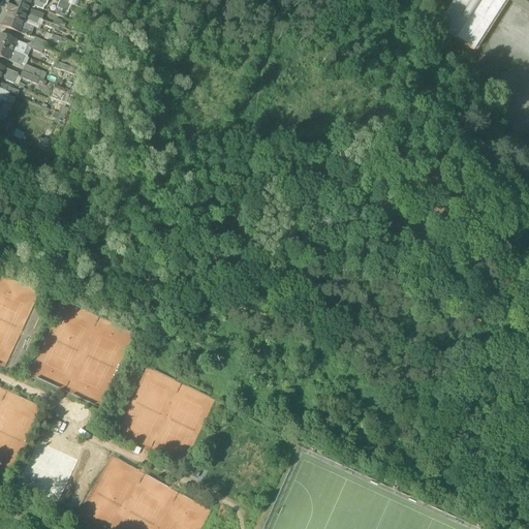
[(7,7),(26,14),(28,10),(28,9),(29,7),(21,3),(22,0),(12,0),(11,3),(9,2),(7,7)]
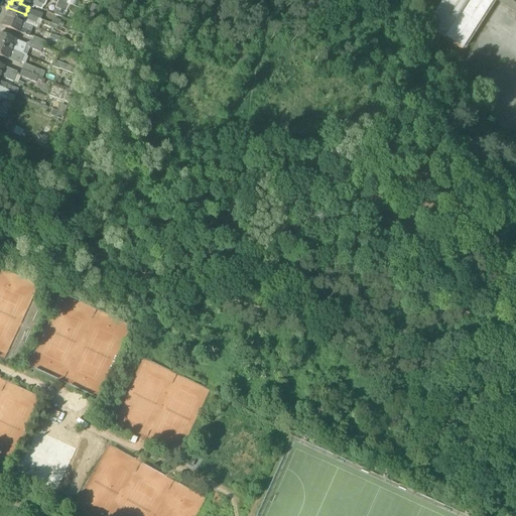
[(47,1),(44,0),(30,0),(29,5),(40,9),(41,5),(44,6),(47,1)]
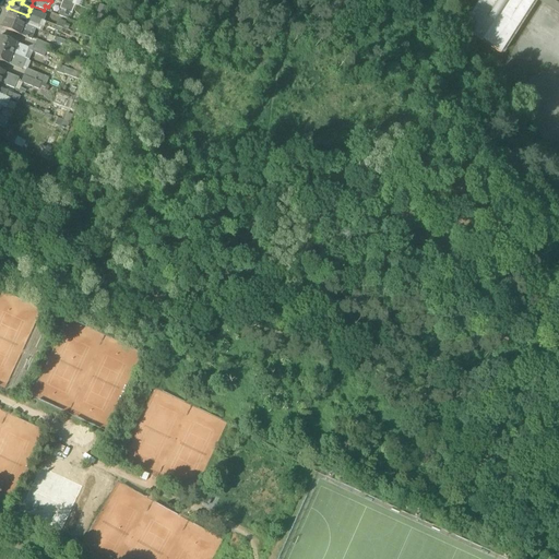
[(483,39),(501,52),(535,0),(479,0),(474,9),(473,9),(472,9),(474,10),(468,18),(467,16),(466,18),(472,21),(468,25),(467,24),(466,25),(475,31),(472,34),(471,33),(471,34),(479,39),(480,38),(483,39)]
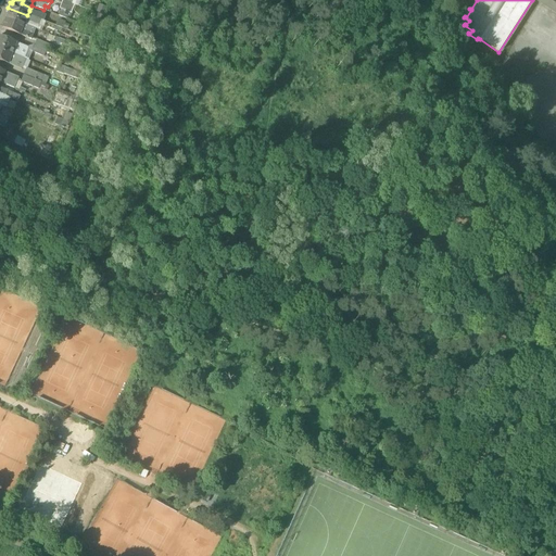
[(533,0),(555,14),(555,3),(550,0),(533,0)]
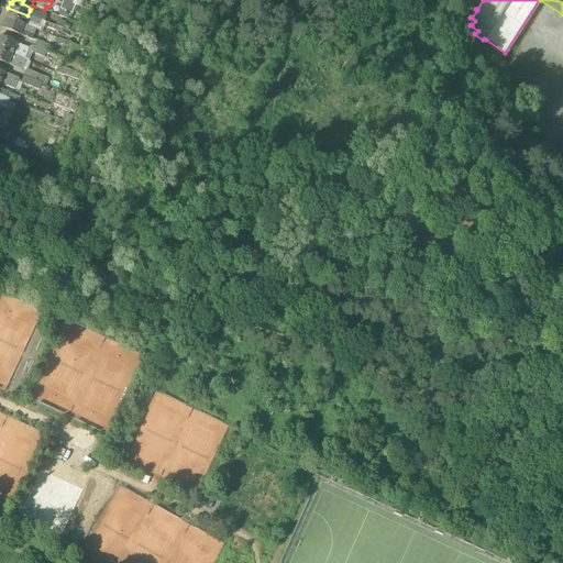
[(59,10),(72,14),(75,6),(72,4),(63,1),(59,10)]
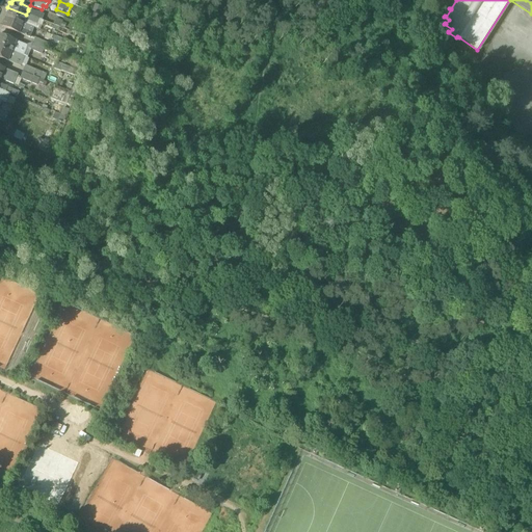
[(99,17),(102,8),(95,5),(91,14),(99,17)]
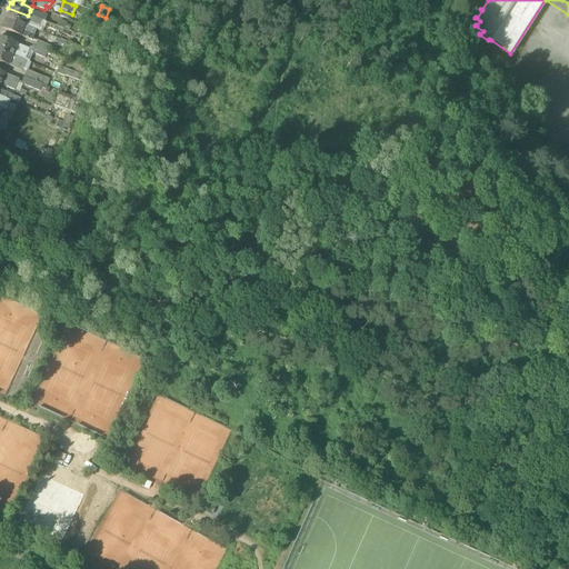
[(8,13),(6,21),(15,25),(16,20),(25,23),(26,21),(28,16),(8,8),(6,13),(8,13)]
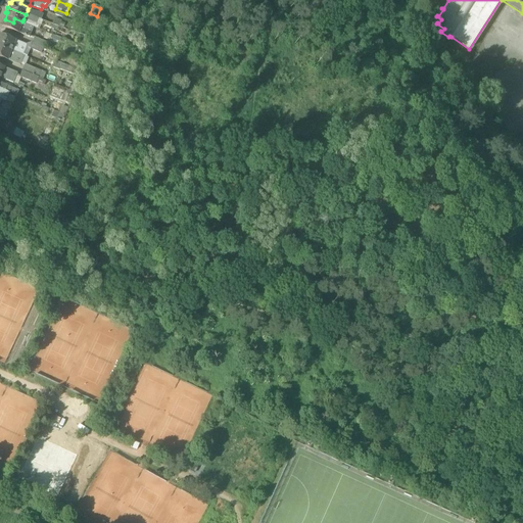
[(28,9),(28,10),(37,13),(35,17),(38,19),(41,20),(43,15),(28,9)]
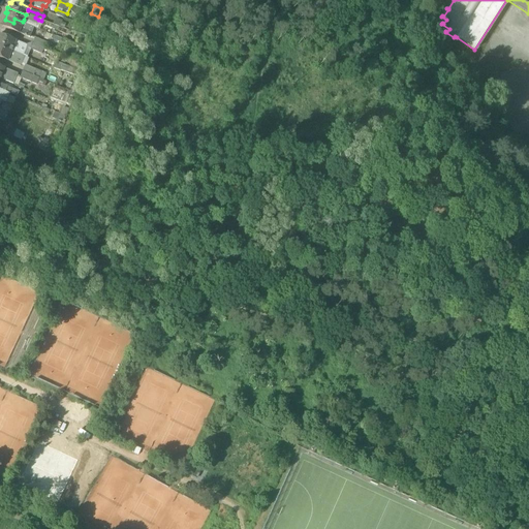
[(68,14),(57,10),(55,16),(66,20),(68,14)]
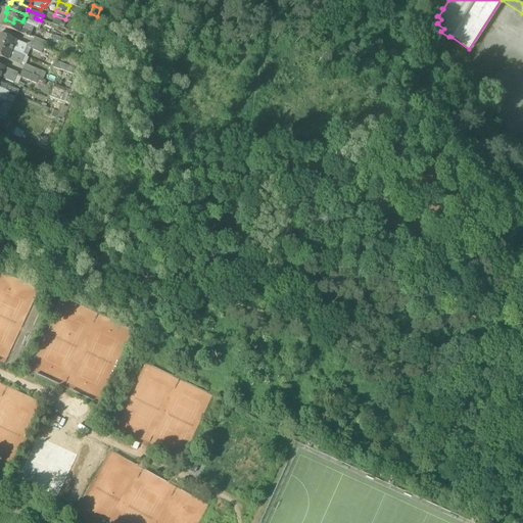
[(35,17),(26,14),(24,19),(33,22),(35,17)]
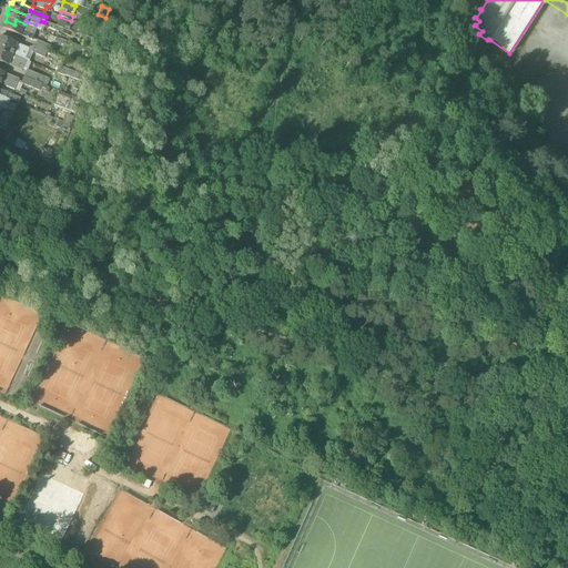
[(24,26),(24,23),(16,20),(14,24),(6,21),(2,30),(20,37),(30,40),(31,41),(36,30),(24,26)]
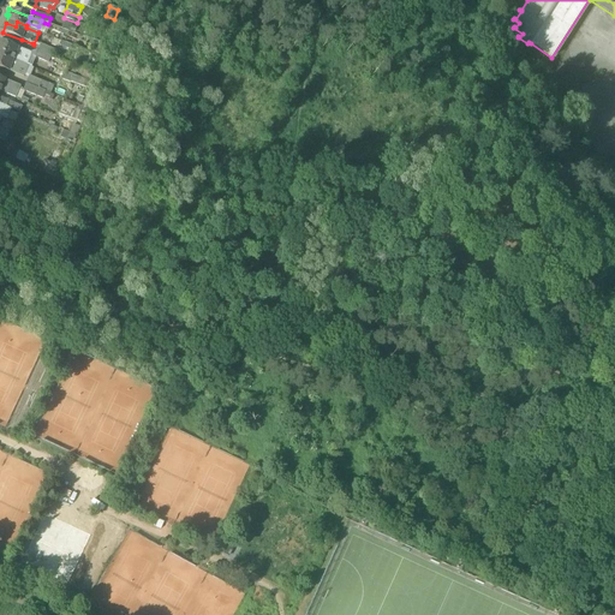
[(64,22),(61,29),(66,31),(69,33),(72,25),(64,22)]
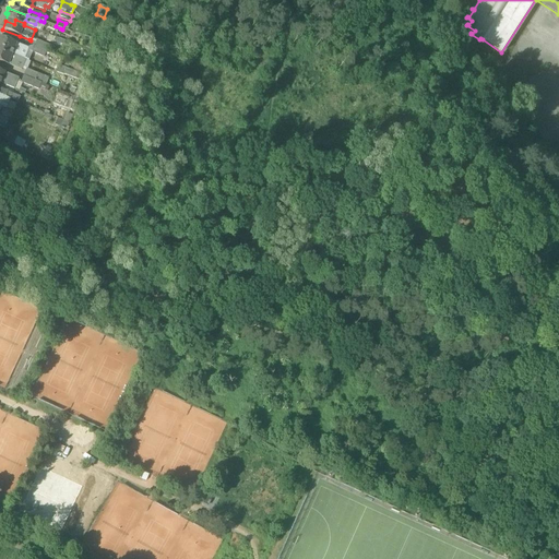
[(24,25),(35,30),(42,33),(46,22),(44,22),(40,21),(39,26),(35,24),(25,21),(24,23),(24,25)]
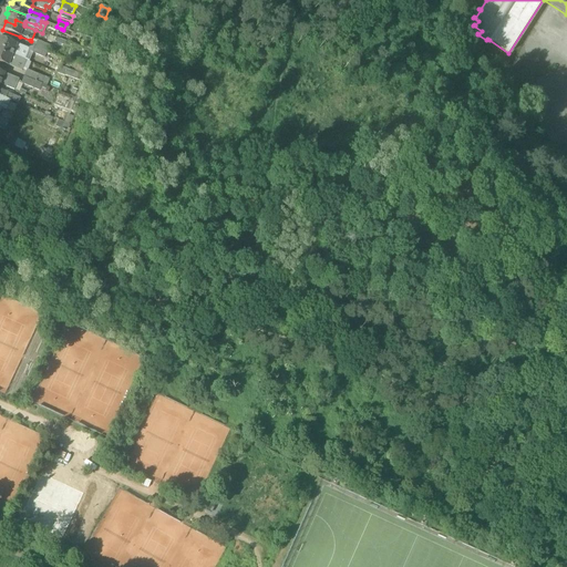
[(566,40),(547,26),(538,35),(566,58),(566,40)]
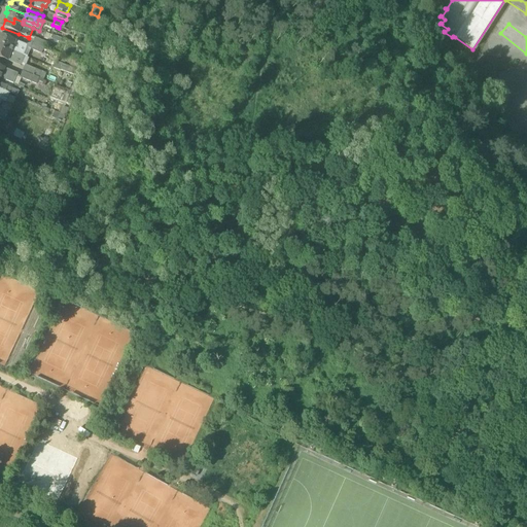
[(53,36),(57,27),(53,25),(48,34),(51,36),(53,36)]
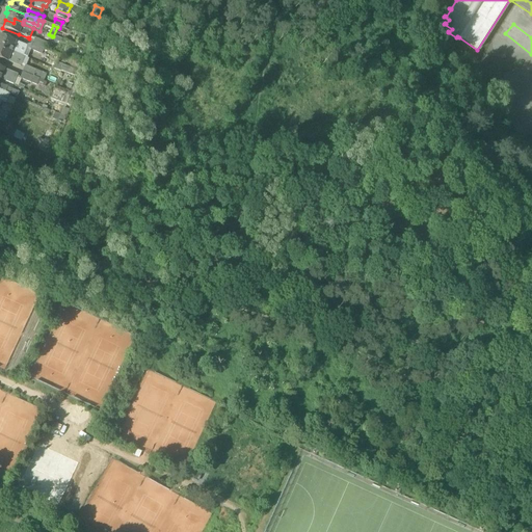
[(0,35),(0,45),(4,46),(2,51),(10,54),(11,52),(24,57),(27,58),(30,50),(29,50),(30,49),(27,48),(27,47),(16,42),(0,35)]
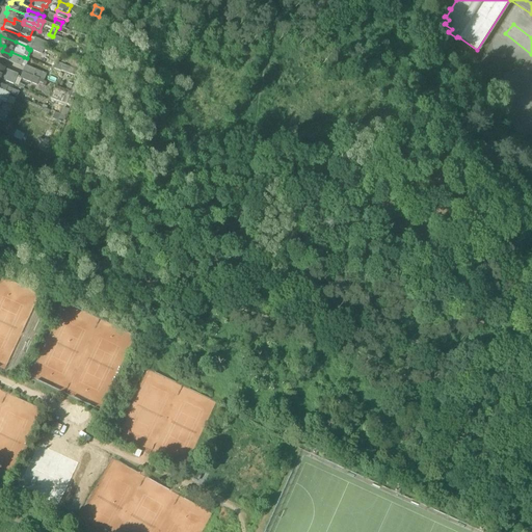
[(34,38),(32,44),(30,49),(29,50),(30,50),(31,50),(42,55),(42,54),(44,49),(46,44),(34,38)]
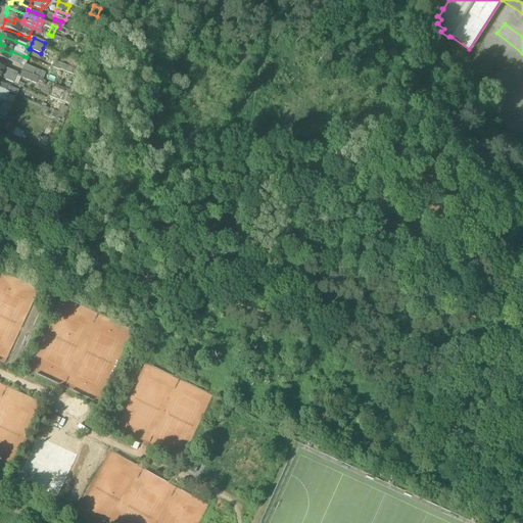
[(9,56),(10,53),(2,50),(4,45),(0,44),(0,58),(7,61),(19,66),(21,61),(9,56)]
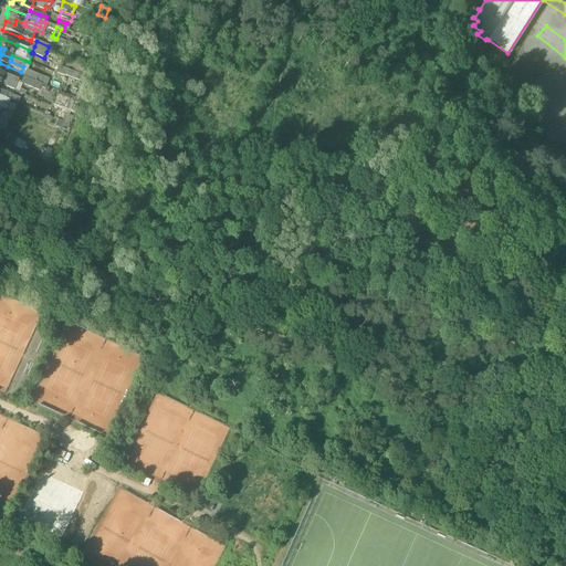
[(10,61),(23,66),(25,61),(12,55),(11,58),(10,61)]
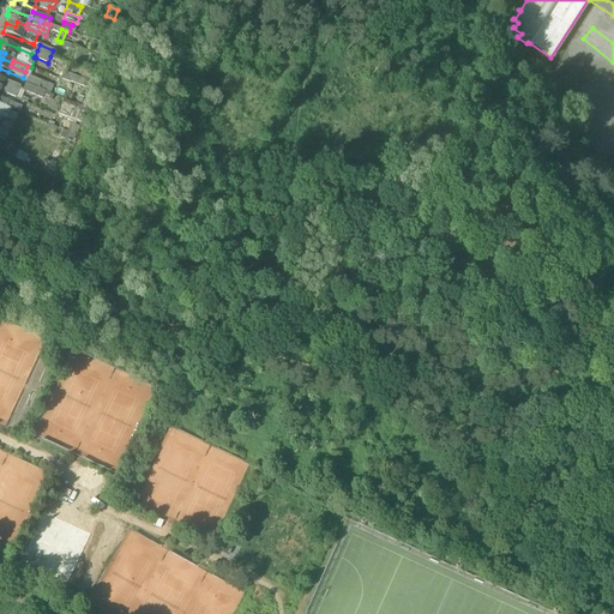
[(48,62),(48,64),(44,72),(53,76),(58,66),(48,62)]
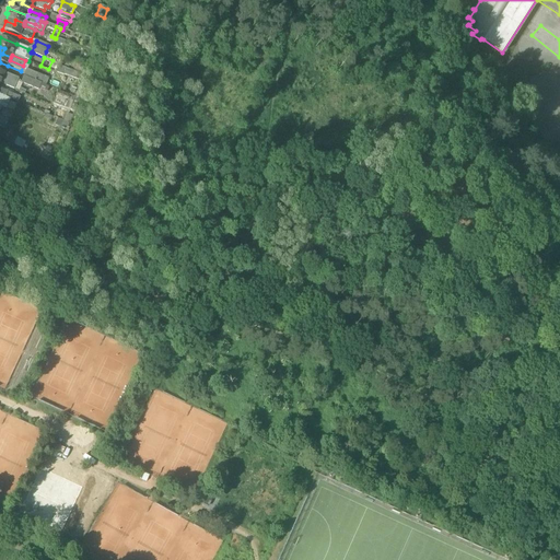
[(26,69),(23,77),(41,83),(44,77),(26,69)]
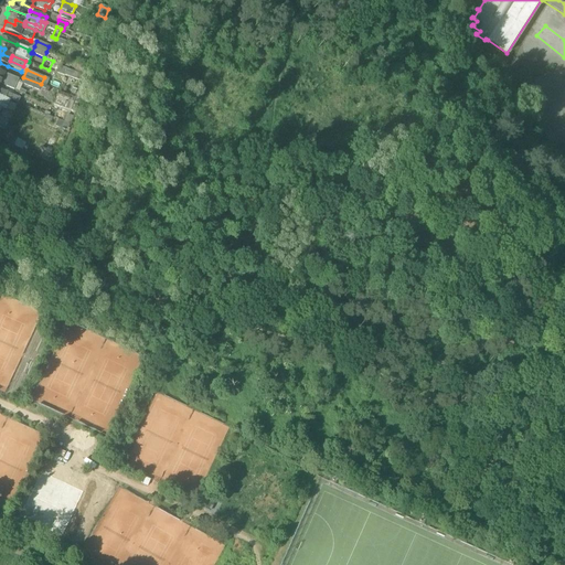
[(67,70),(64,76),(78,82),(81,75),(67,70)]
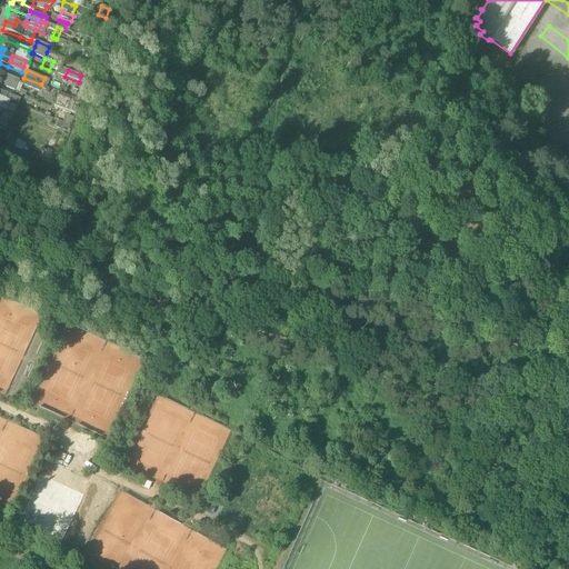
[(0,72),(0,85),(15,90),(19,80),(0,72)]
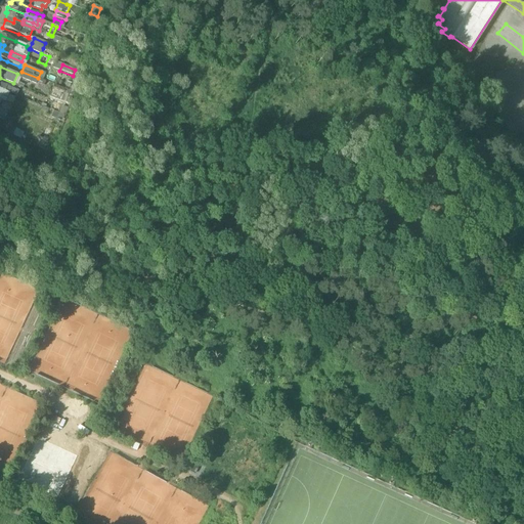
[(36,84),(38,78),(22,72),(19,77),(36,84)]
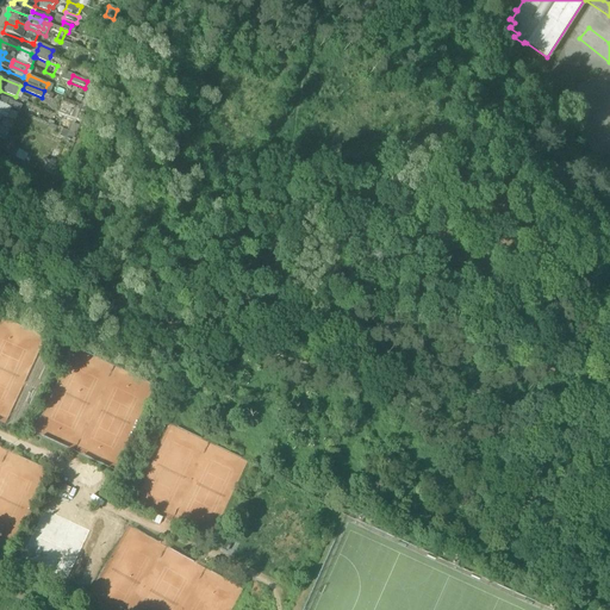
[(54,94),(50,93),(44,91),(42,98),(51,101),(54,94)]
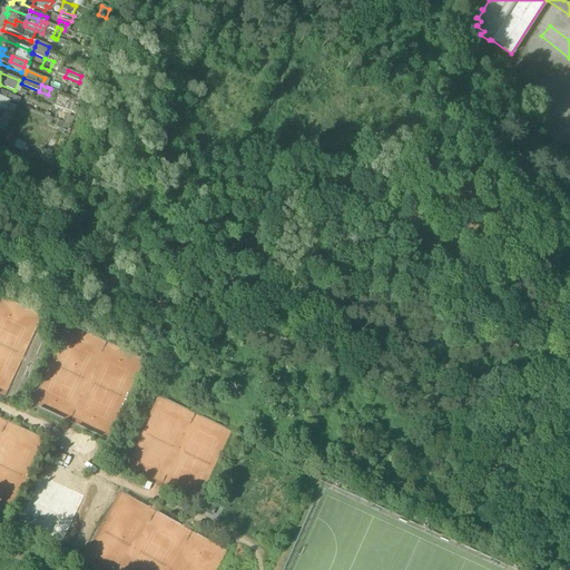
[(76,114),(80,100),(75,99),(70,112),(76,114)]
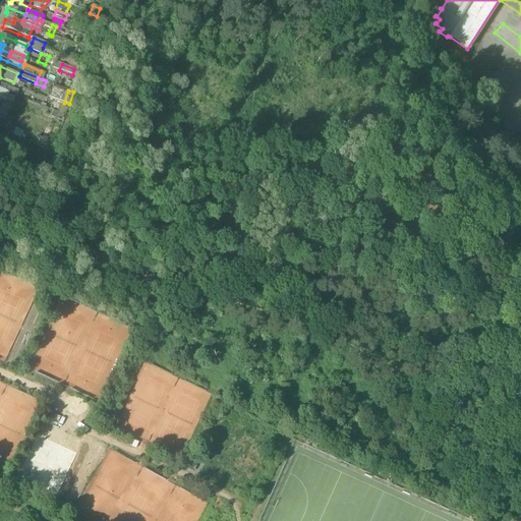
[(61,106),(58,112),(66,115),(68,108),(61,106)]
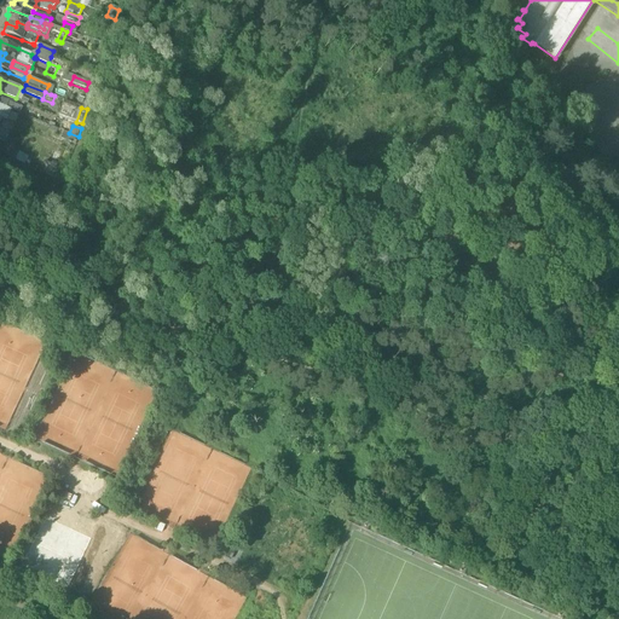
[(0,150),(0,151),(18,162),(19,162),(23,155),(18,152),(5,143),(5,144),(0,150)]
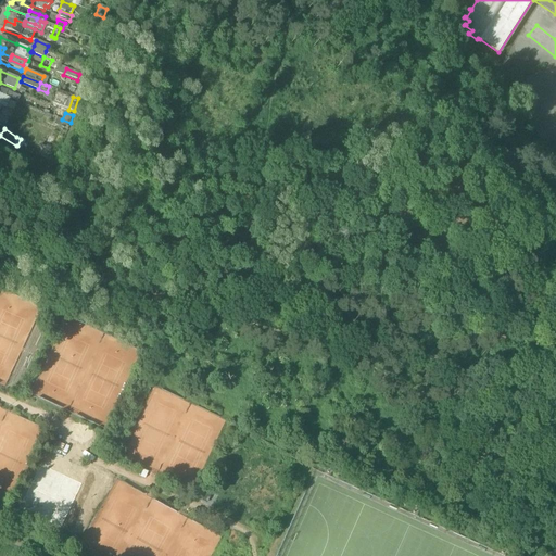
[(40,159),(46,161),(52,148),(47,146),(46,148),(40,146),(39,148),(38,148),(35,155),(40,159)]
